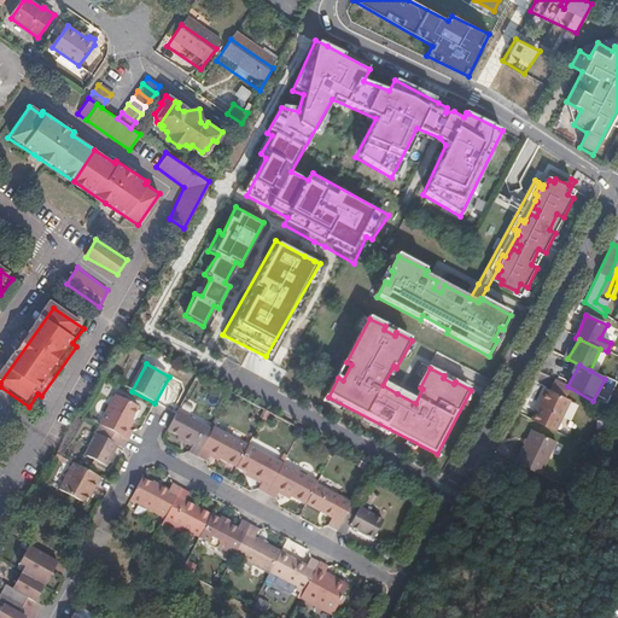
[(549,390),(534,420),(558,432),(572,402),(549,390)]
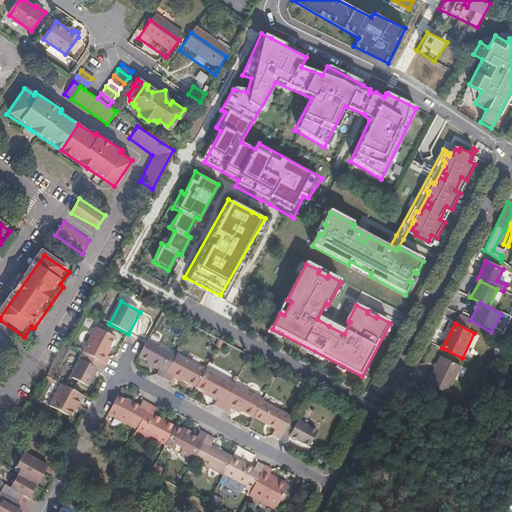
[(96,328),(83,354),(84,354),(107,366),(110,359),(106,356),(115,339),(96,328)]
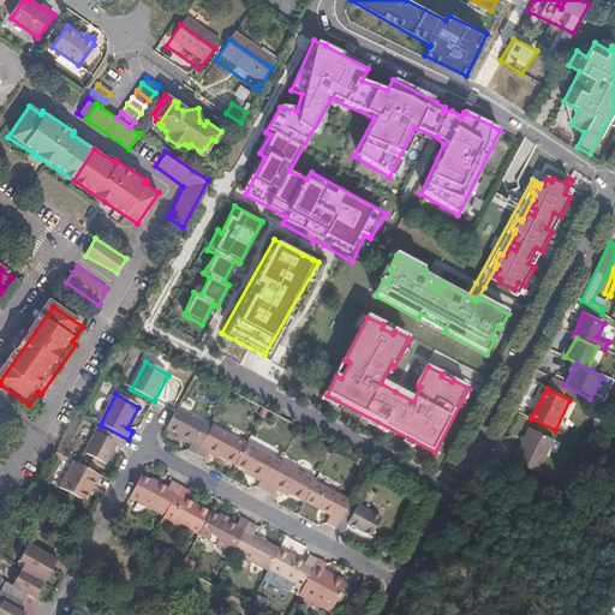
[(189,453),(190,453),(198,457),(213,429),(189,416),(190,413),(179,407),(175,413),(168,429),(195,443),(189,453)]
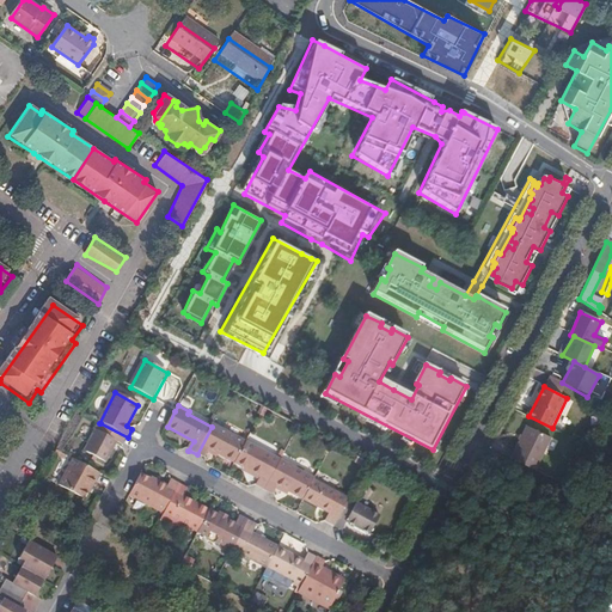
[(123,447),(128,438),(101,423),(85,452),(108,464),(118,444),(123,447)]
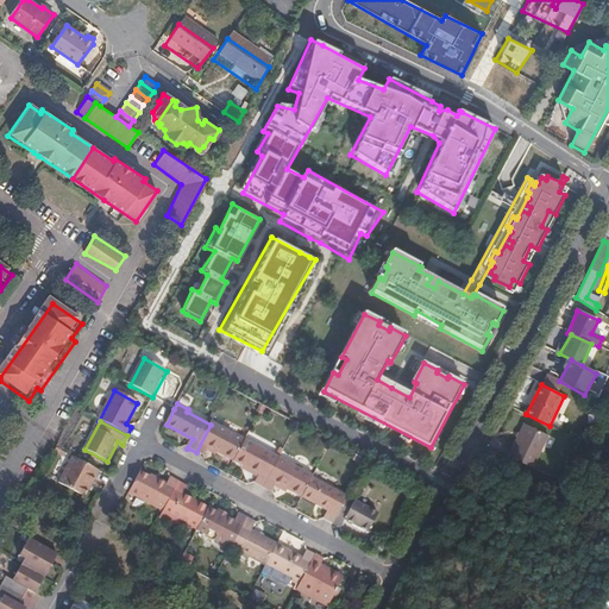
[(211,425),(196,452),(205,457),(209,449),(233,463),(245,440),(212,422),(211,425)]
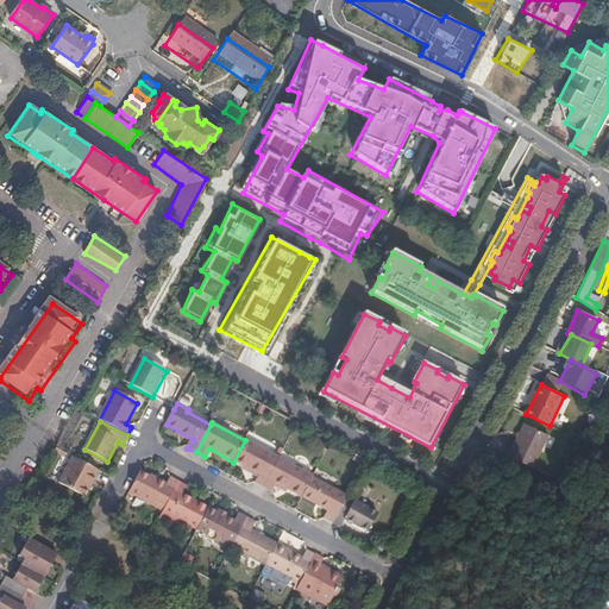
[(510,458),(521,463),(534,469),(551,437),(527,425),(510,458)]
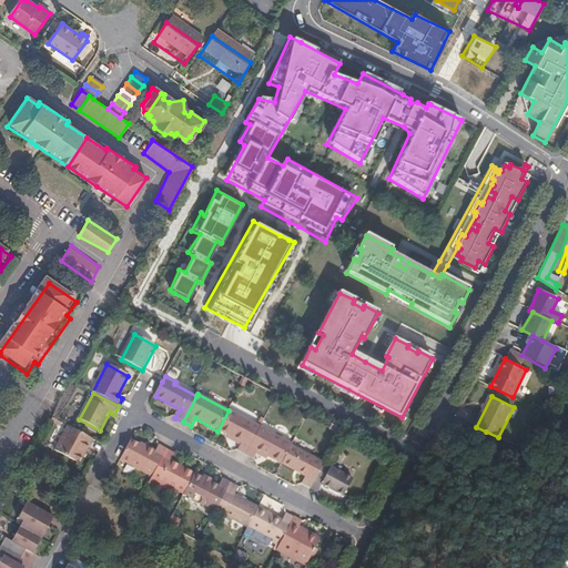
[(237,450),(245,455),(260,427),(229,411),(217,432),(242,445),(237,450)]
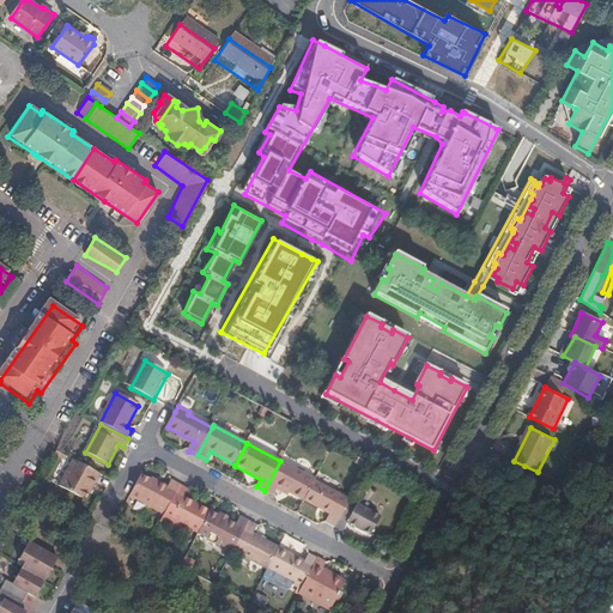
[(97,484),(101,477),(74,461),(60,486),(85,499),(93,483),(97,484)]
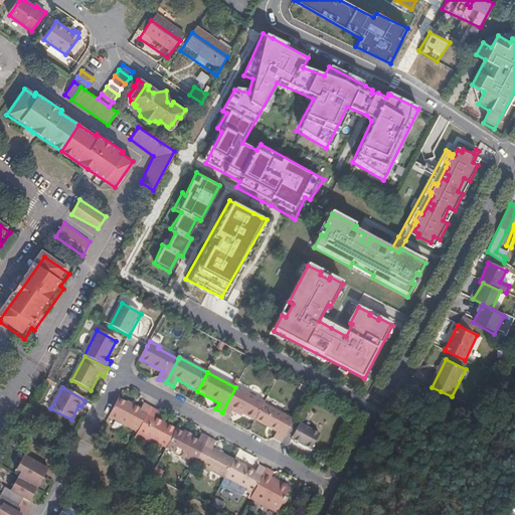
[(235,387),(222,412),(230,416),(233,410),(254,422),(256,418),(265,404),(265,403),(235,387)]
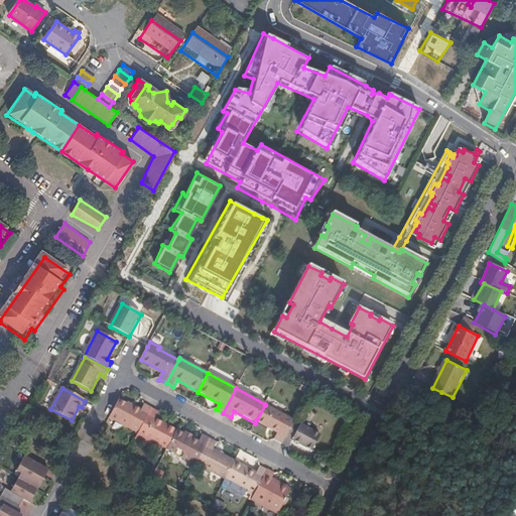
[(133,408),(119,401),(110,418),(138,434),(151,409),(144,405),(142,410),(134,406),(133,408)]
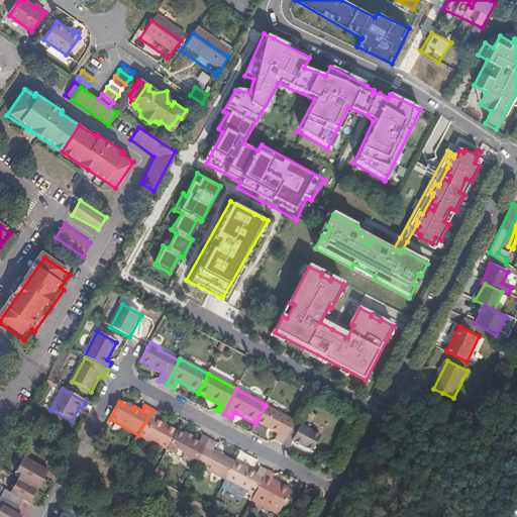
[(282,444),(293,424),(294,422),(266,406),(257,420),(272,429),(271,430),(279,434),(275,441),(282,444)]
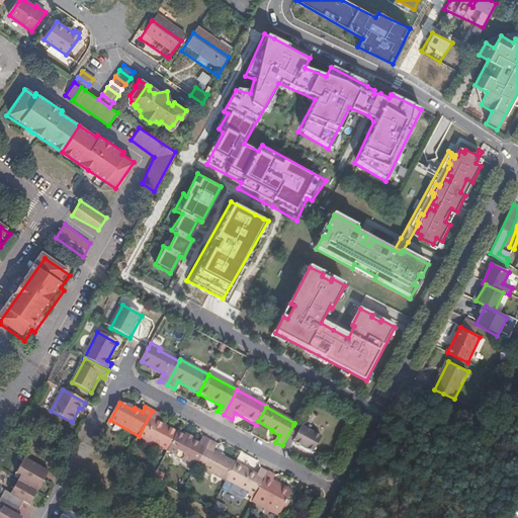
[(154,444),(168,451),(178,433),(157,422),(161,415),(152,411),(139,436),(136,441),(151,448),(154,444)]
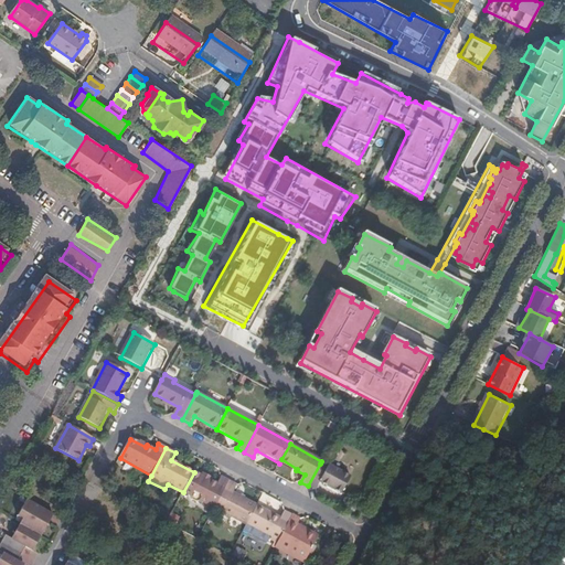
[(320,464),(308,486),(317,491),(320,484),(341,496),(350,480),(320,464)]
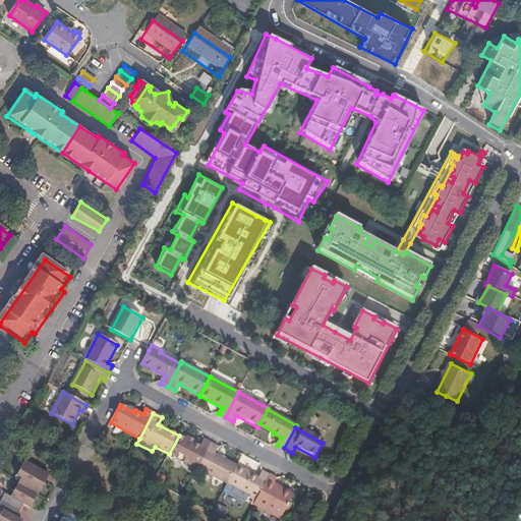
[(24,453),(44,463),(48,456),(45,454),(49,449),(51,450),(55,442),(32,428),(21,444),(27,447),(24,453)]
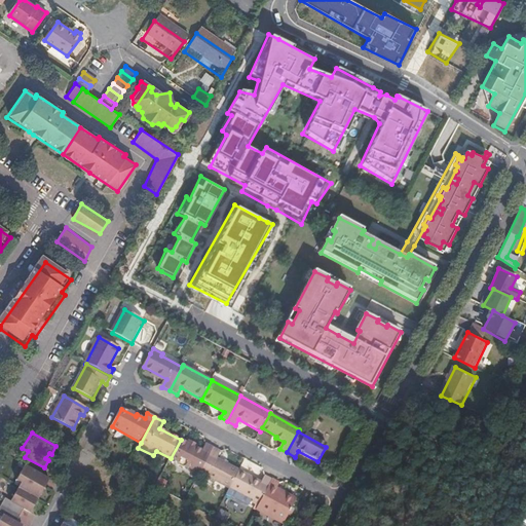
[(181,440),(171,458),(200,475),(214,449),(207,445),(203,451),(181,440)]
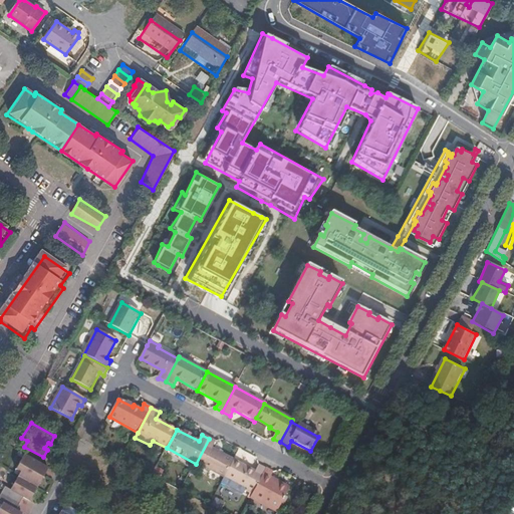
[(43,457),(24,447),(21,453),(43,465),(46,459),(43,457)]
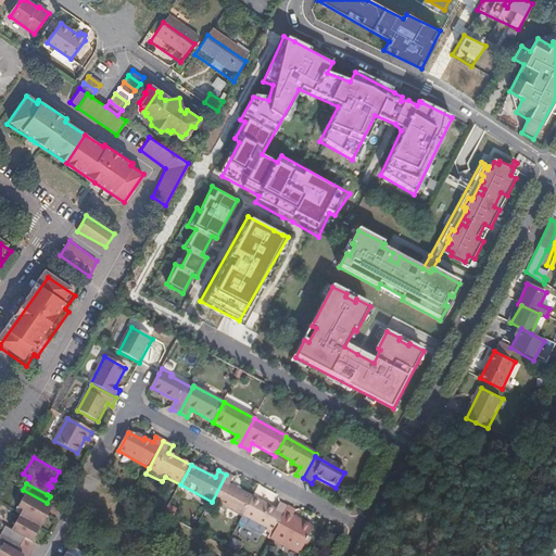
[(242,518),(243,516),(253,497),(229,485),(218,505),(242,518)]
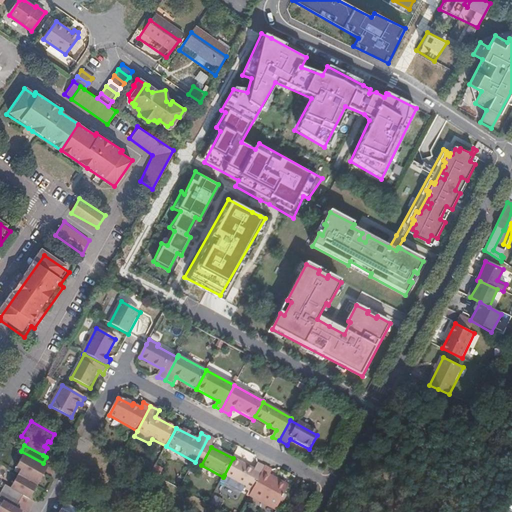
[(43,463),(21,451),(16,459),(10,455),(7,462),(29,473),(33,466),(35,468),(39,462),(42,464),(43,463)]
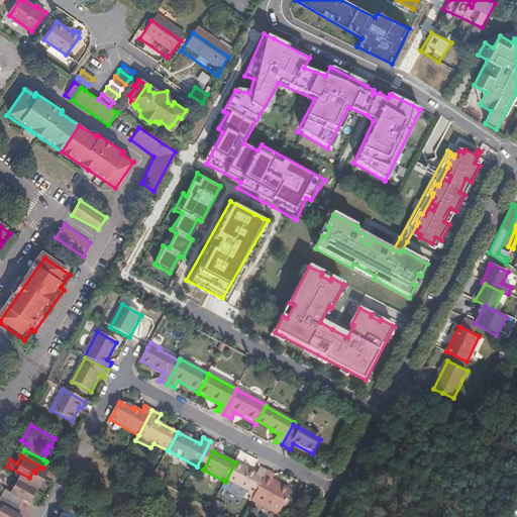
[(252,498),(267,472),(261,468),(261,467),(256,474),(235,462),(226,480),(247,491),(246,494),(252,498)]
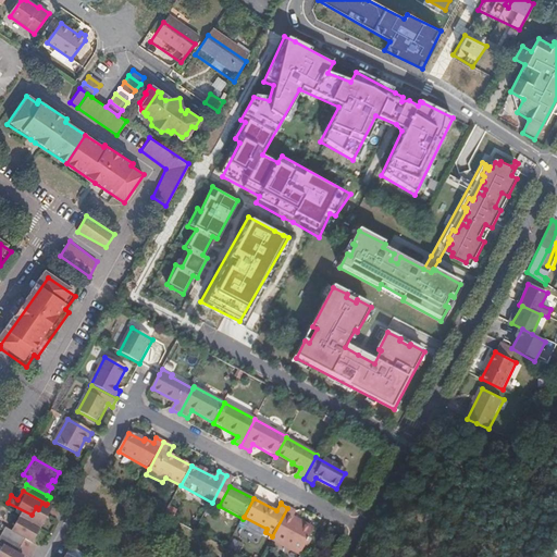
[(2,528),(20,536),(32,515),(8,503),(2,510),(10,515),(2,528)]
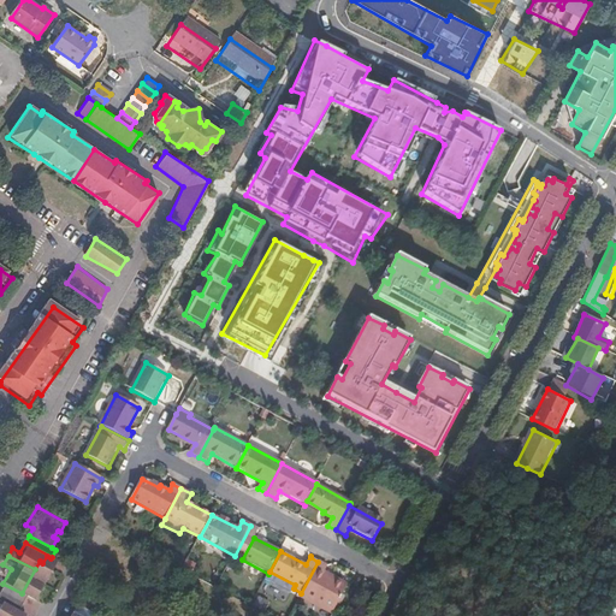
[(323,574),(327,567),(318,562),(301,593),(300,597),(332,614),(345,586),(323,574)]
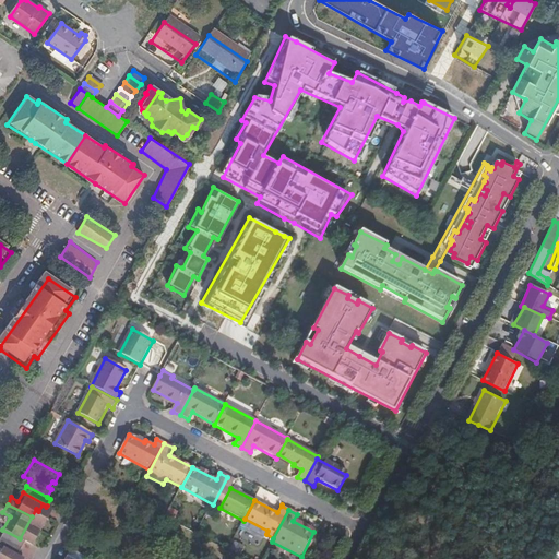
[(19,546),(23,539),(20,538),(2,530),(0,534),(0,557),(3,558),(18,558),(23,549),(19,546)]
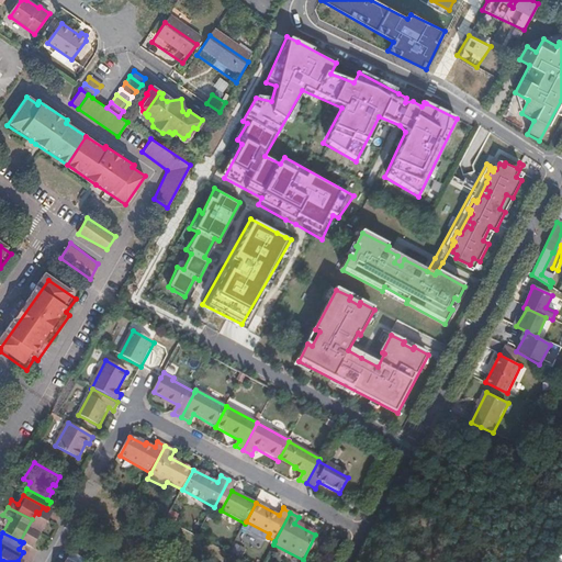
[(337,532),(332,541),(338,544),(343,536),(337,532)]
